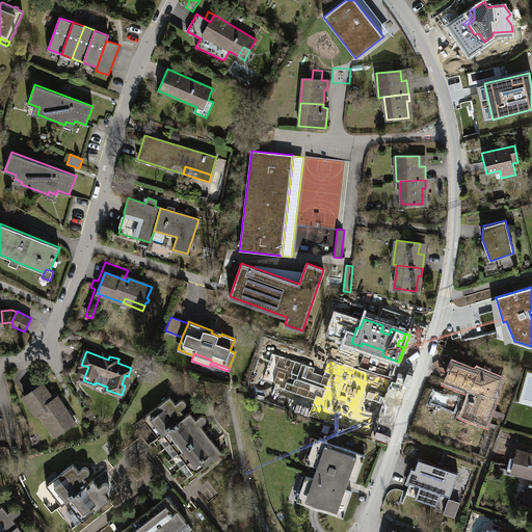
[(493,398),(500,380),(486,375),(482,372),(478,373),(453,364),(447,379),(472,391),(477,392),(473,400),(470,400),(470,402),(471,402),(467,411),(484,419),(482,424),(485,425),(496,399),(493,398)]
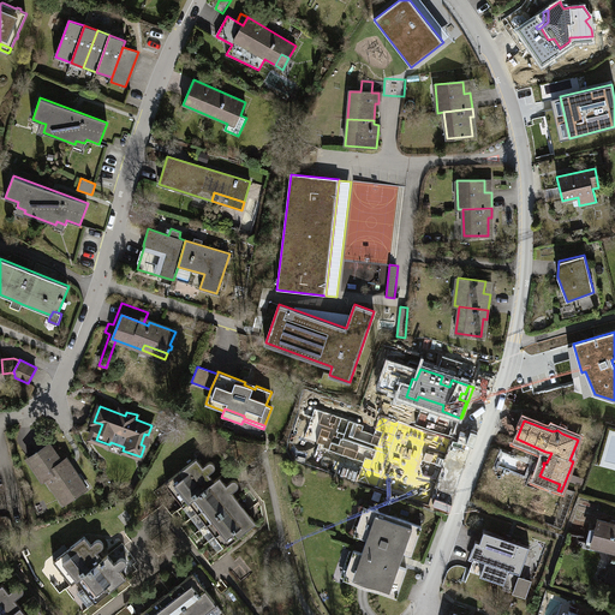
[(382,470),(411,479),(419,457),(422,449),(393,439),(393,440),(375,434),(369,448),(388,454),(382,470)]
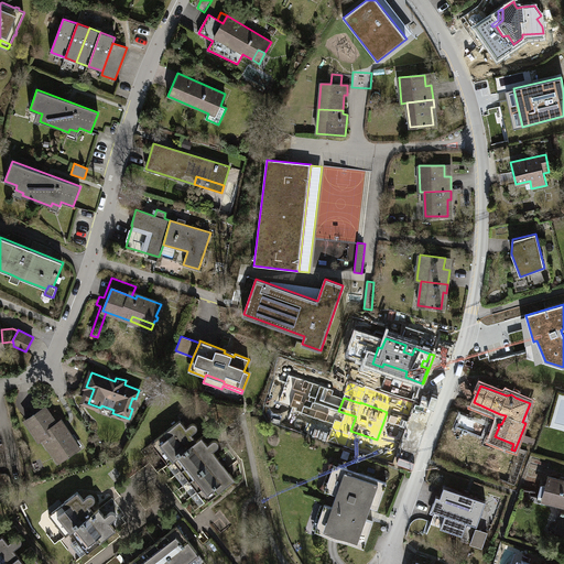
[(67,456),(79,447),(61,421),(56,424),(45,408),(25,420),(39,441),(43,438),(55,457),(65,452),(67,456)]
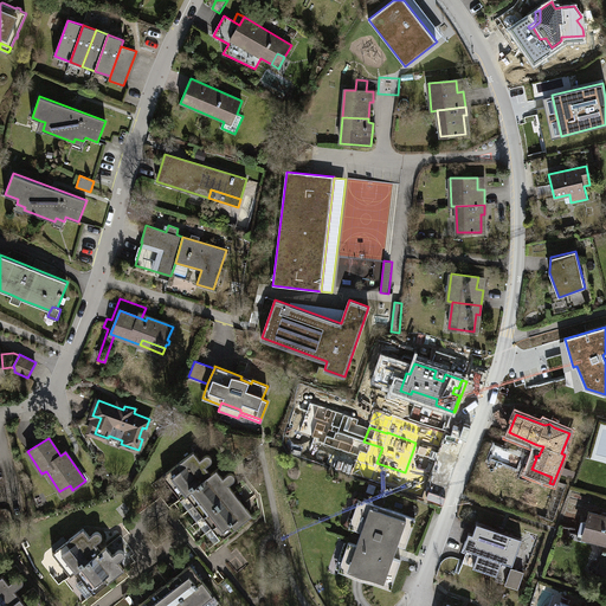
[(543,446),(537,445),(526,475),(553,485),(553,484),(549,483),(552,477),(532,469),(536,458),(535,458),(535,456),(539,456),(543,446)]
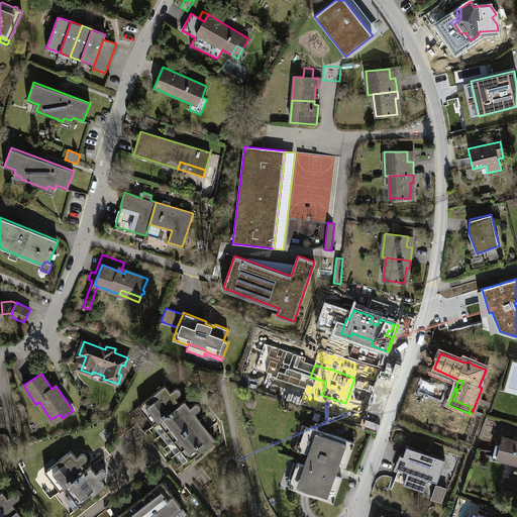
[(386,395),(352,384),(345,403),(349,405),(354,390),(371,396),(366,410),(370,411),(375,397),(384,400),(386,395)]
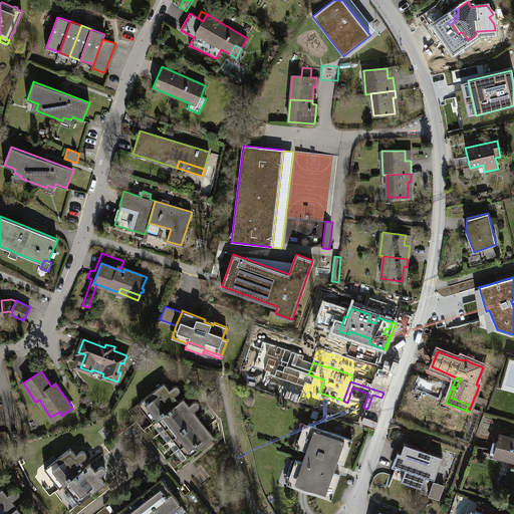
[(154,424),(159,420),(158,420),(180,403),(179,402),(175,396),(180,392),(180,390),(180,387),(177,386),(175,386),(170,390),(165,383),(138,404),(154,424)]
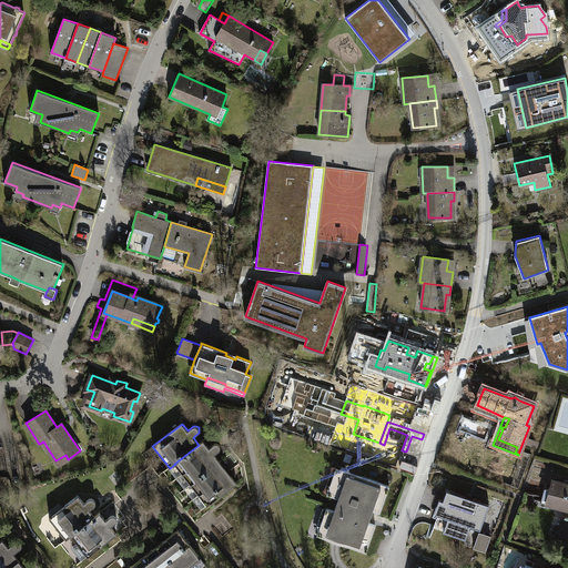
[(191,484),(220,462),(214,455),(220,450),(221,447),(220,444),(217,443),(215,444),(210,448),(203,440),(198,444),(199,445),(174,464),(175,464),(191,484)]
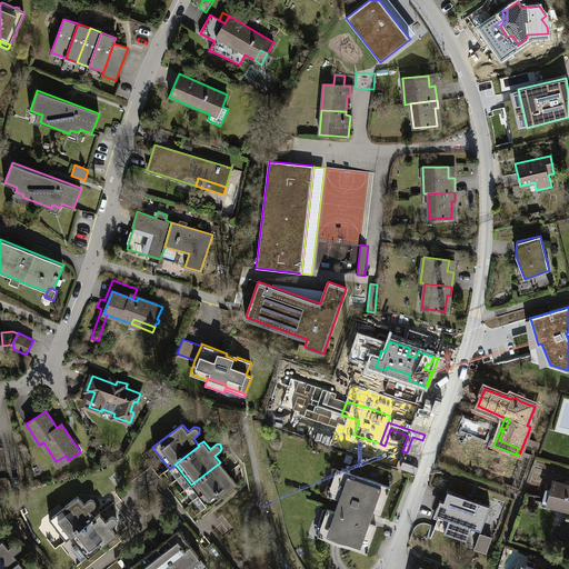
[(59,466),(68,460),(66,456),(56,461),(59,466)]
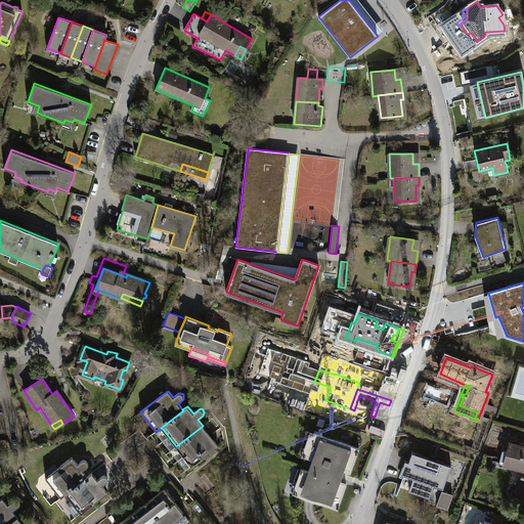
[(211,436),(203,426),(176,446),(183,456),(211,436)]
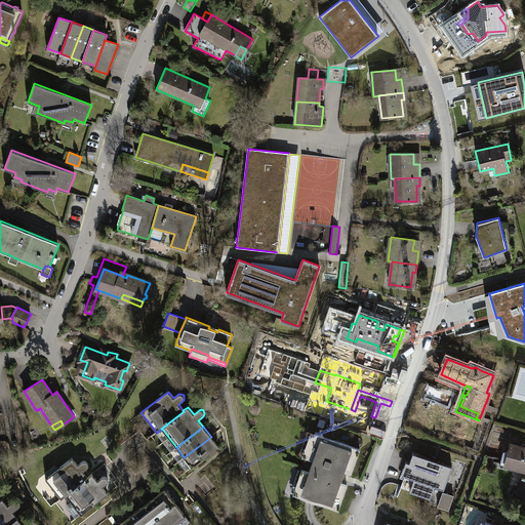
[(307,456),(315,434),(308,431),(299,454),(307,456)]
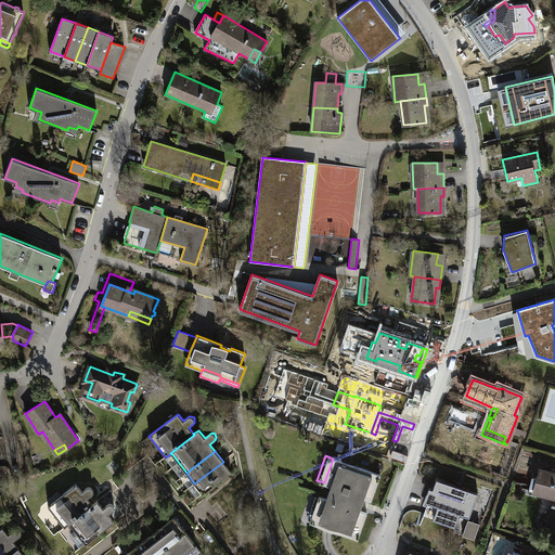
[(371,500),(381,475),(333,457),(333,459),(324,482),(323,483),(332,486),(327,499),(323,498),(323,499),(314,523),(358,539),(368,513),(360,511),(365,498),(371,500)]
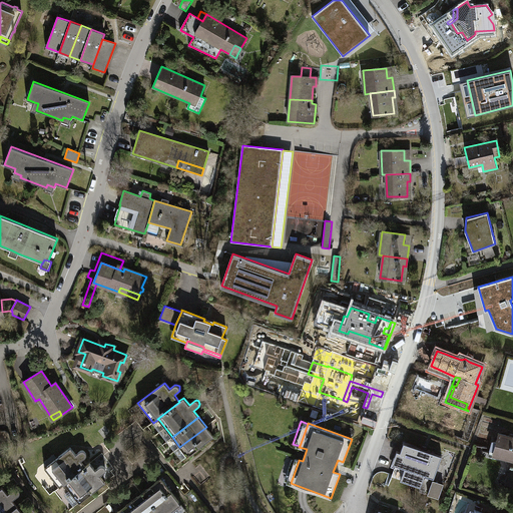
[(206,427),(179,447),(187,457),(213,436),(206,427)]
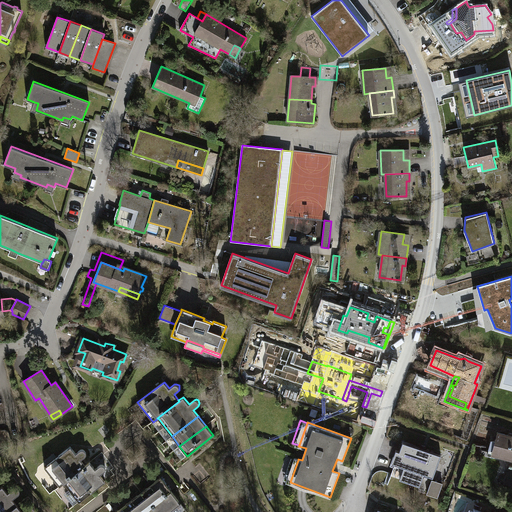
[(511,436),(498,433),(493,452),(511,457),(511,465),(510,471),(506,483),(511,485),(511,436)]
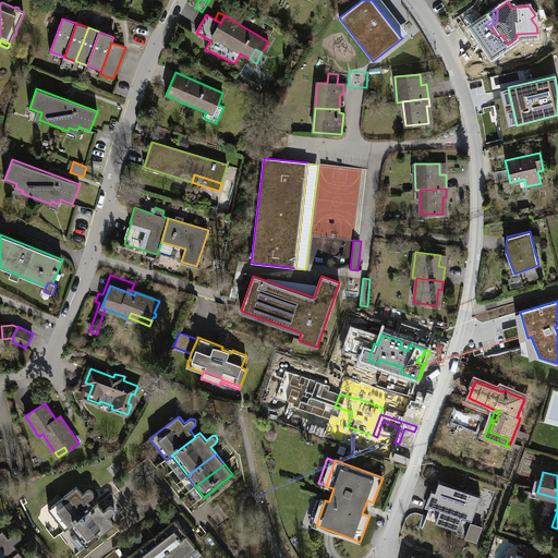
[(431,505),(472,520),(481,496),(439,481),(436,492),(431,505)]
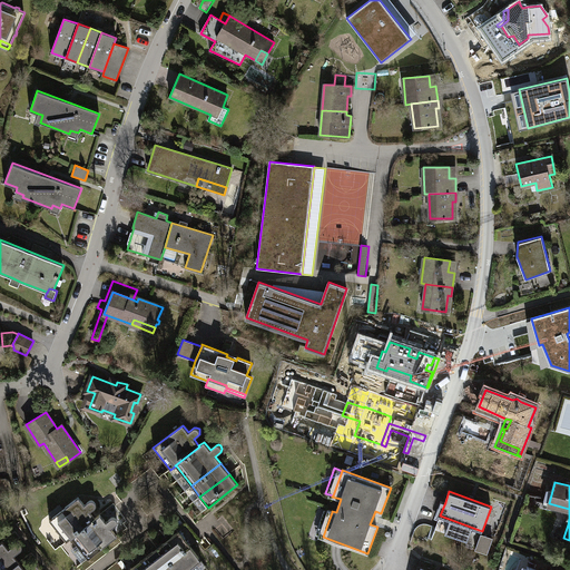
[(85,504),(78,497),(64,509),(52,518),(49,520),(66,542),(71,538),(96,519),(95,518),(89,511),(95,507),(96,504),(95,502),(92,500),(90,501),(85,504)]
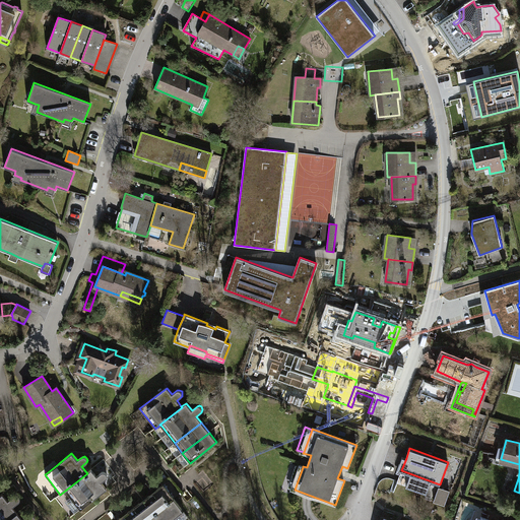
[(401,470),(406,458),(402,456),(397,469),(401,470)]
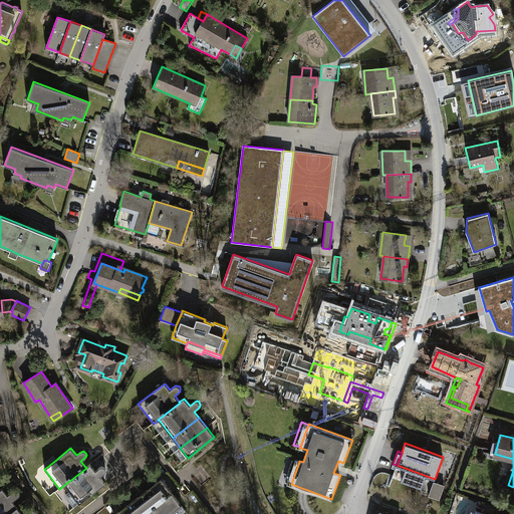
[(47,467),(57,459),(54,456),(45,463),(47,467)]
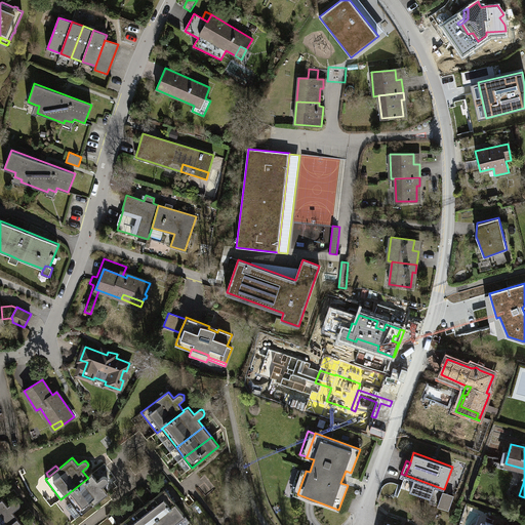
[(290,491),(297,494),(306,472),(298,470),(290,491)]
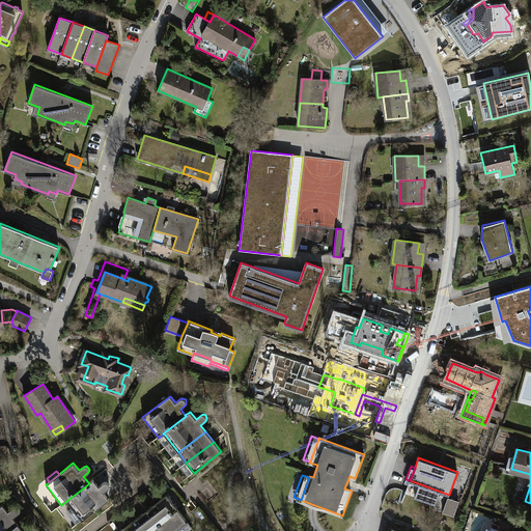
[(82,521),(109,499),(104,493),(109,488),(110,485),(109,482),(107,481),(104,482),(99,486),(93,479),(88,482),(89,483),(66,501),(82,521)]
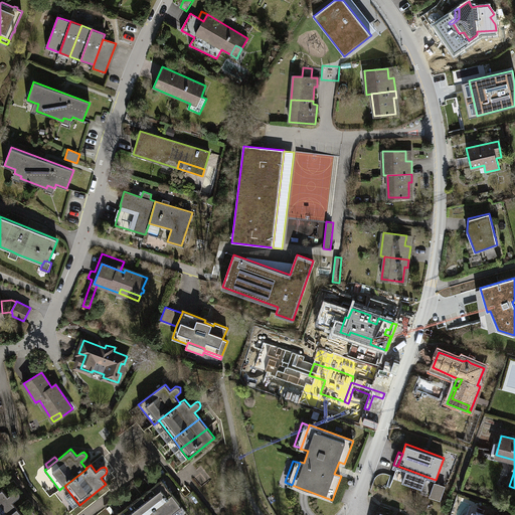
[(172,514),(182,506),(162,480),(152,488),(172,514)]
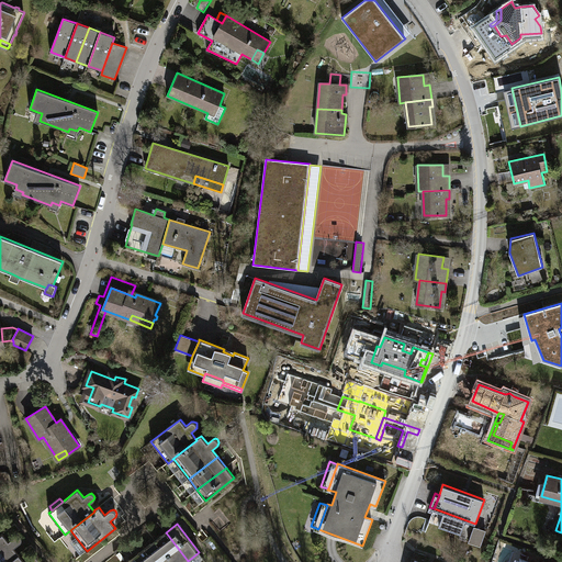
[(485,530),(474,527),(469,542),(480,547),(485,530)]
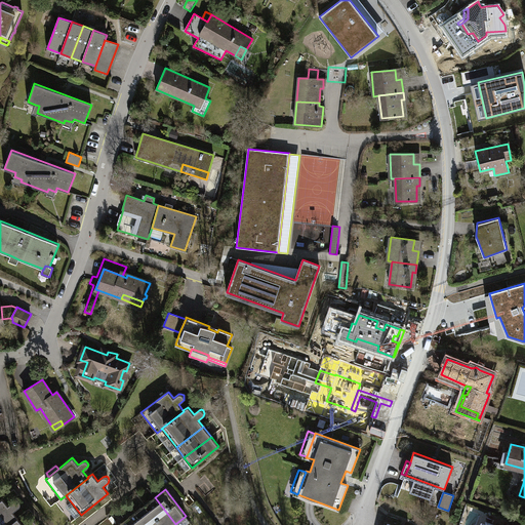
[(173,524),(175,524),(155,497),(145,505),(160,524),(173,524)]
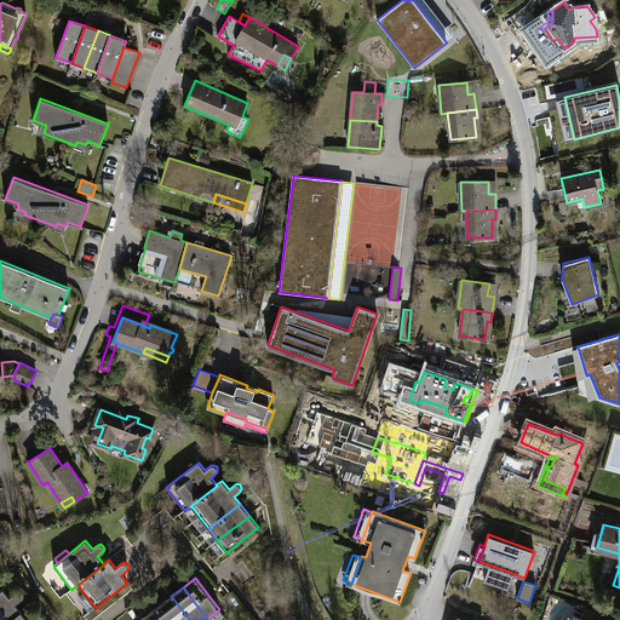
[(0,619),(10,619),(21,612),(15,604),(23,597),(24,595),(23,591),(21,590),(18,591),(10,597),(3,589),(0,590),(0,619)]
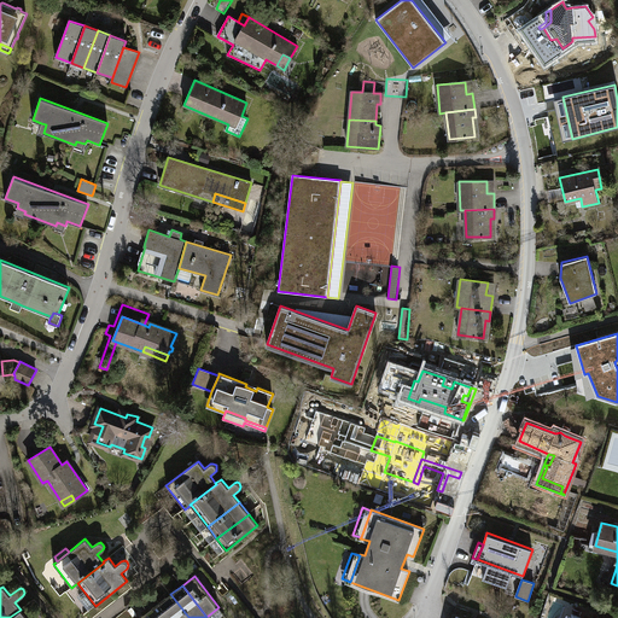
[(170,617),(188,617),(170,594),(159,602),(170,617)]
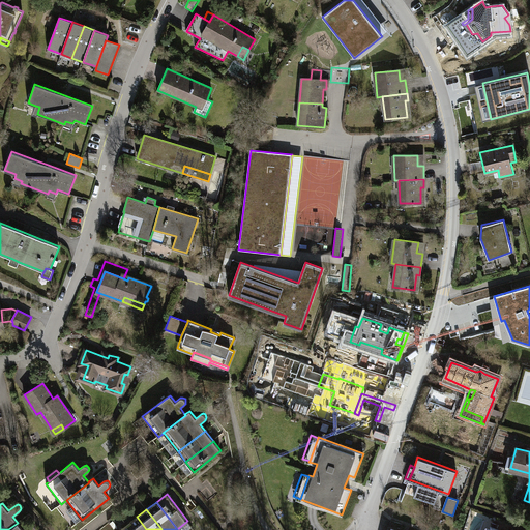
[(146,529),(137,517),(126,525),(130,529),(146,529)]
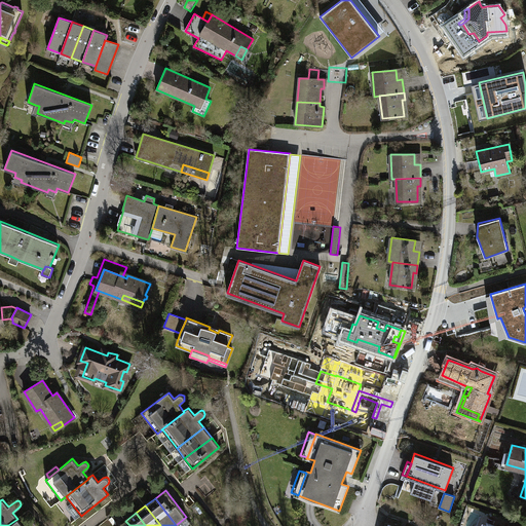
[(187,525),(191,524),(186,517),(176,525),(187,525)]
